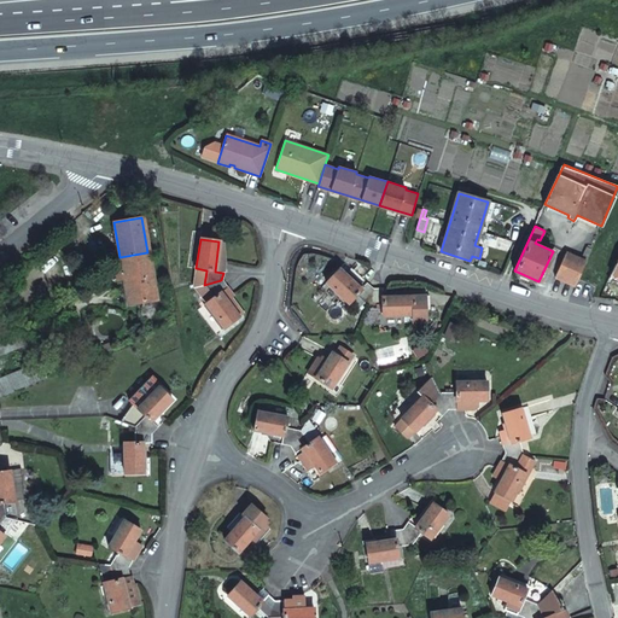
[(554,275),(576,285),(586,261),(566,251),(554,275)]
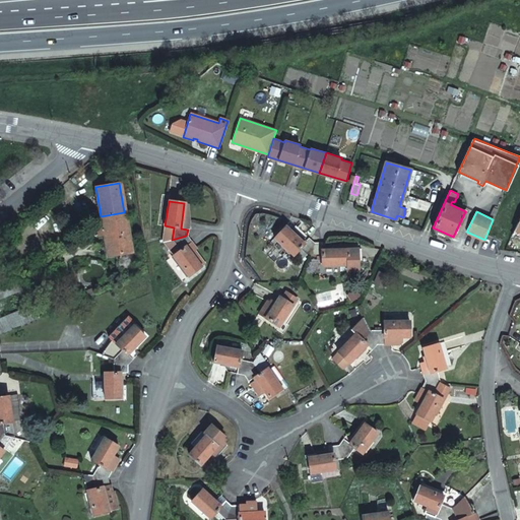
[(131,249),(124,212),(101,216),(108,254),(131,249)]
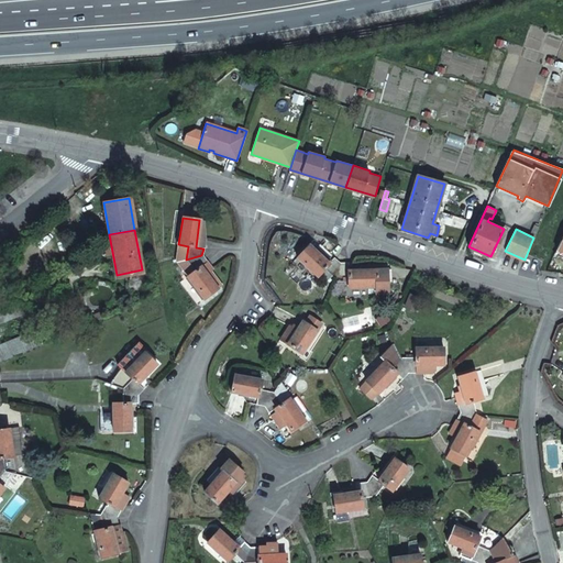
[(330,254),(328,252),(318,243),(312,249),(306,244),(296,256),(322,282),(330,274),(332,277),(338,263),(332,257),(327,263),(323,261),(330,254)]
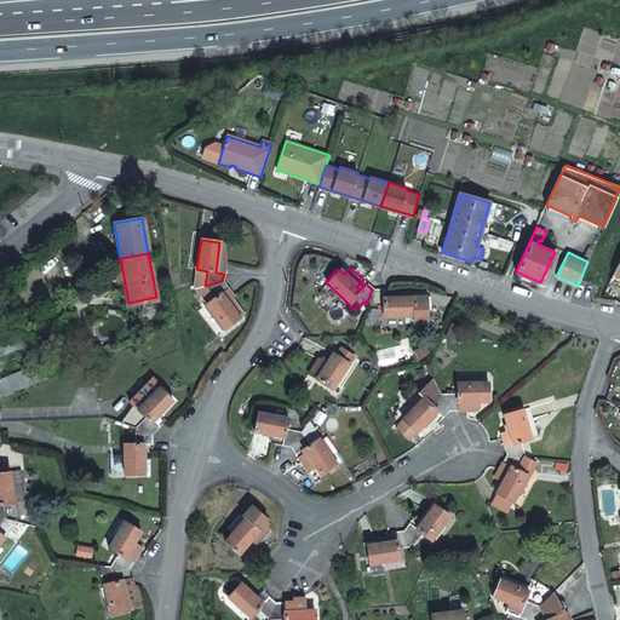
[(220,294),(228,290),(222,281),(205,286),(193,288),(224,329),(237,319),(220,294)]
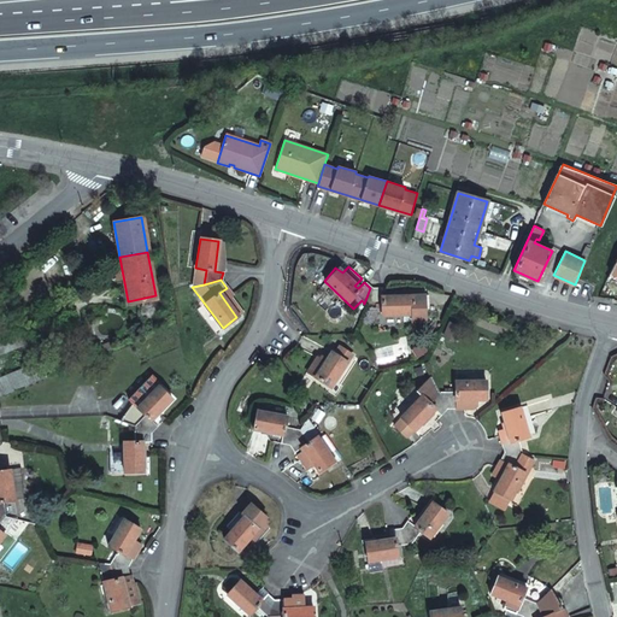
[(370,288),(364,304),(380,304),(380,313),(409,313),(409,322),(423,322),(423,309),(427,309),(427,297),(418,297),(418,289),(401,289),(401,295),(398,295),(398,292),(383,292),(383,295),(380,295),(380,287),(370,288)]
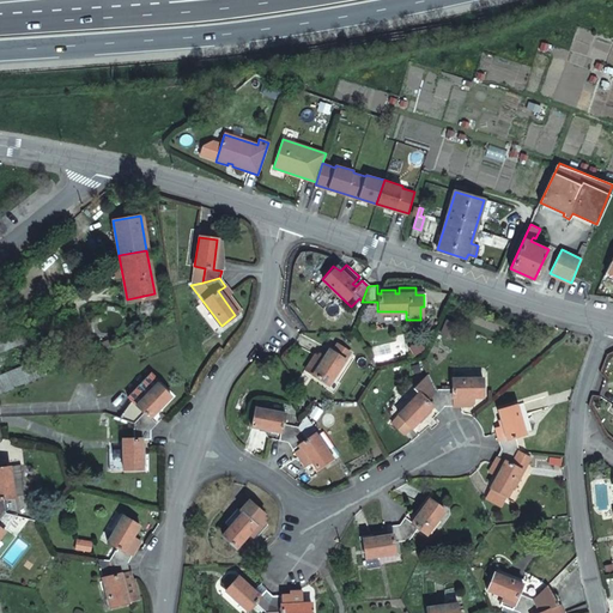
[(327,383),(349,351),(335,344),(331,351),(327,349),(323,356),(321,359),(319,357),(314,354),(304,369),(311,374),(327,383)]
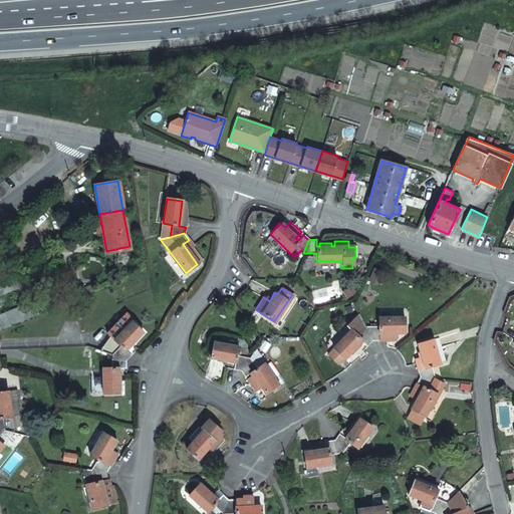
[(0,330),(33,317),(28,304),(0,314),(0,330)]
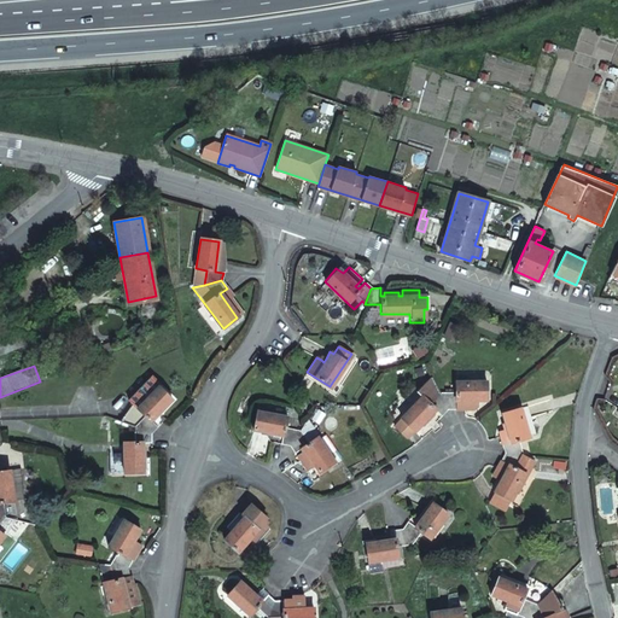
[(441,414),(445,409),(438,391),(432,373),(417,390),(421,395),(401,417),(392,424),(404,436),(412,427),(413,429),(433,408),(441,414)]
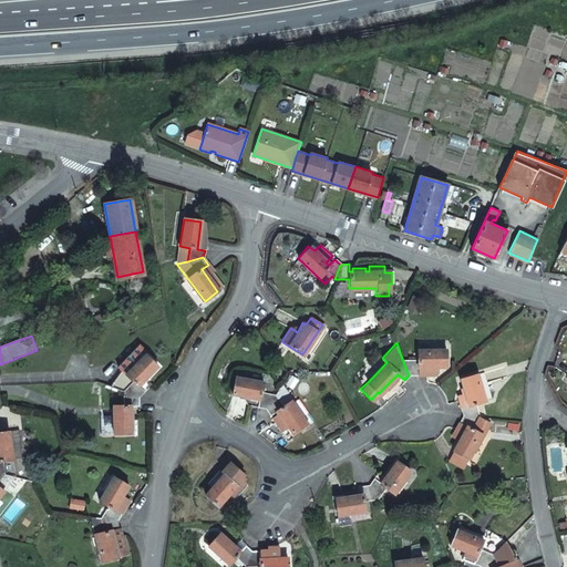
[(114,388),(122,391),(138,397),(144,392),(138,387),(157,368),(145,356),(147,353),(138,346),(116,367),(125,375),(114,388)]
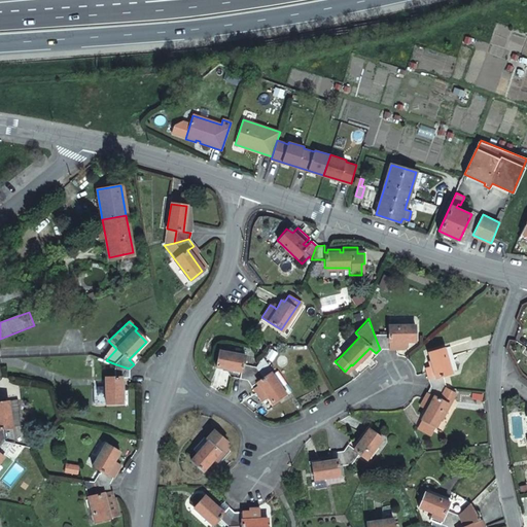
[(380,349),(388,348),(401,347),(405,346),(405,341),(413,341),(413,325),(387,325),(388,334),(374,334),(380,349)]
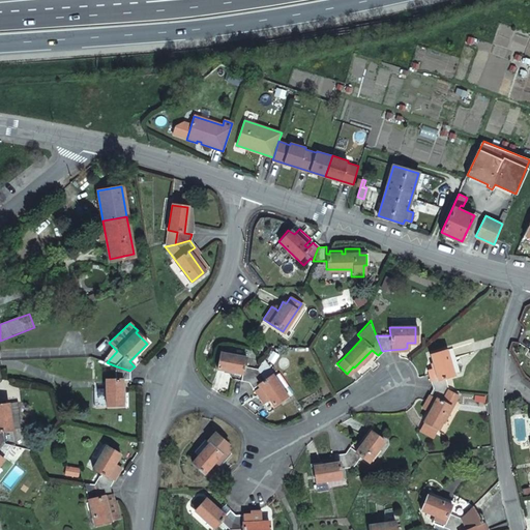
[(433,387),(448,389),(444,376),(452,374),(444,349),(429,355),(434,367),(429,370),(428,374),(431,381),(430,381),(433,387)]
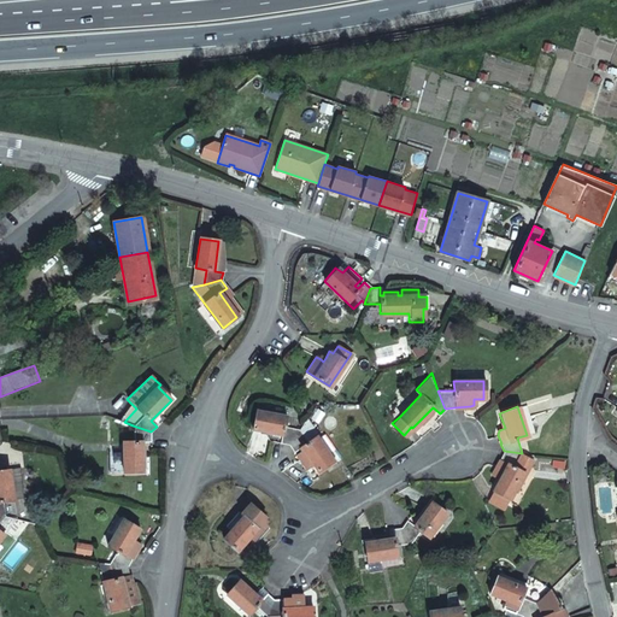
[(288,445),(298,429),(283,425),(286,416),(256,410),(252,428),(281,434),(280,442),(288,445)]
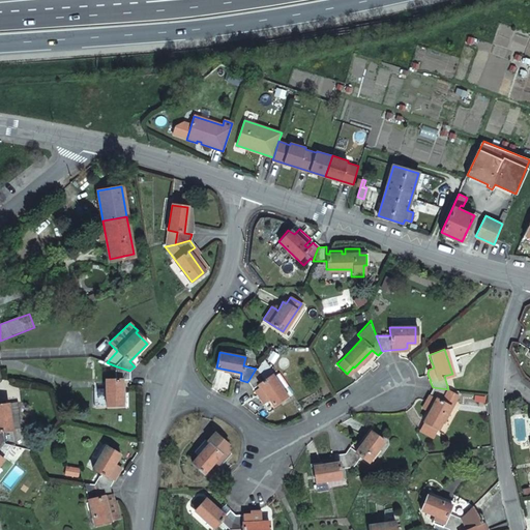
[(254,391),(256,393),(264,404),(270,400),(273,405),(286,394),(271,374),(273,372),(263,358),(256,369),(247,382),(253,388),(258,384),(260,386),(254,391)]
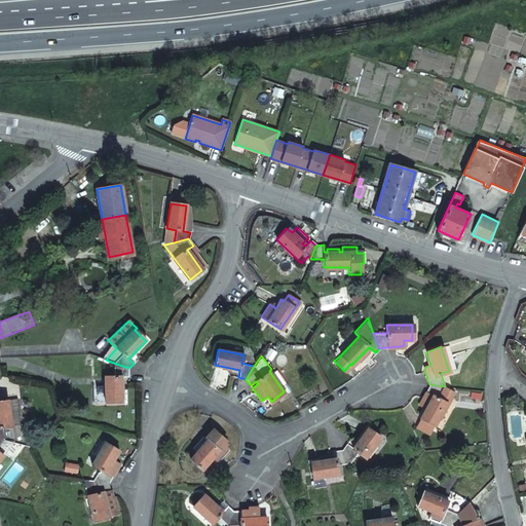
[(128,368),(113,363),(113,376),(104,376),(105,402),(121,402),(121,376),(129,376),(128,368)]
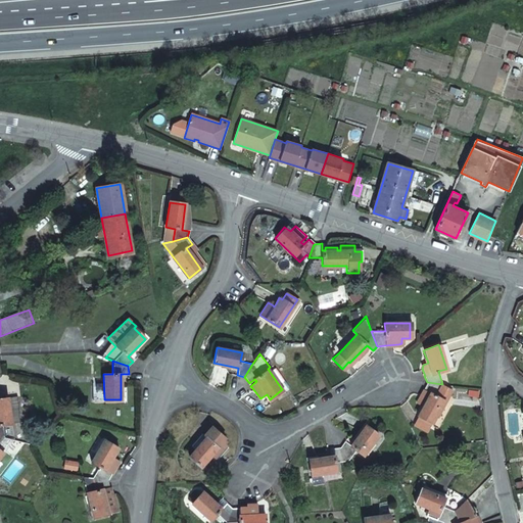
[(452,389),(442,384),(427,382),(423,389),(421,393),(416,402),(423,406),(418,416),(420,417),(430,423),(431,423),(444,399),(446,400),(452,389)]
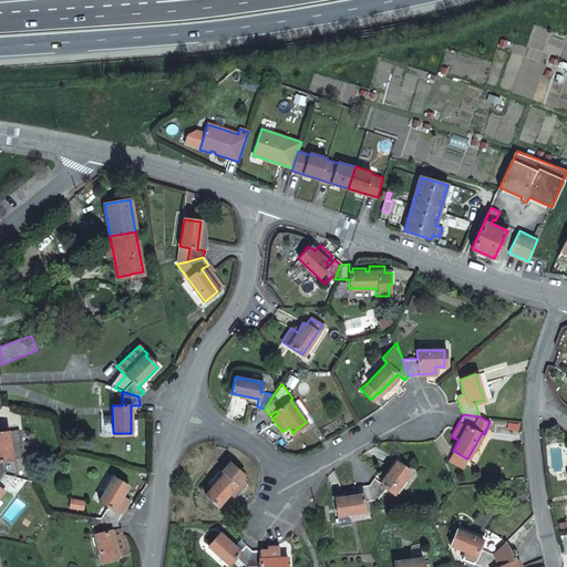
[(3,461),(6,475),(13,477),(26,480),(18,431),(8,432),(11,459),(3,461)]
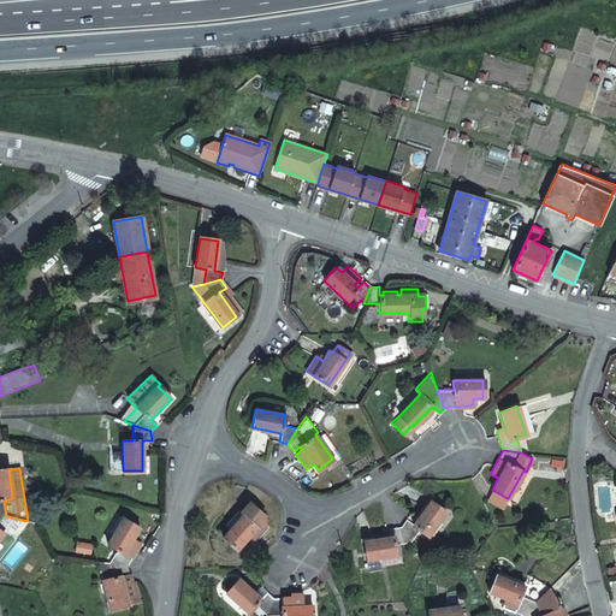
[(0,514),(6,516),(4,501),(12,498),(9,469),(0,469),(0,514)]
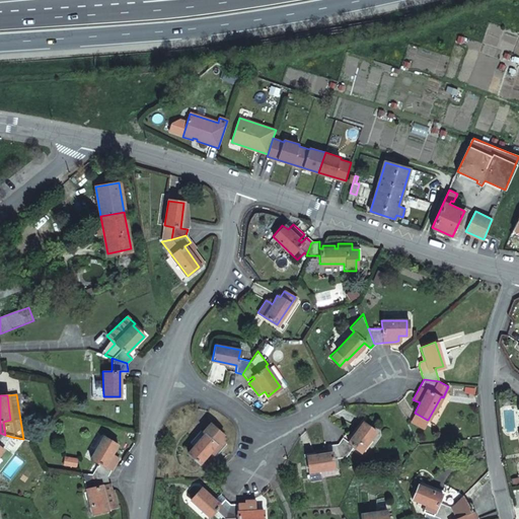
[(423,427),(427,420),(417,414),(413,422),(423,427)]
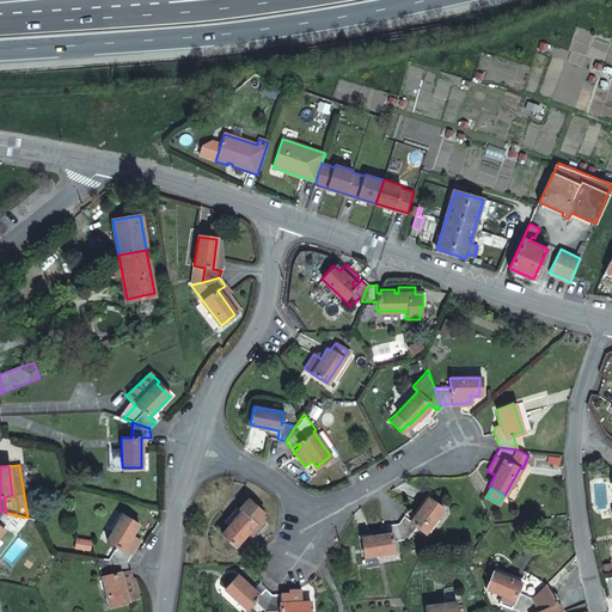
[(410,519),(404,514),(398,521),(407,538),(417,526),(423,531),(442,508),(428,497),(410,519)]
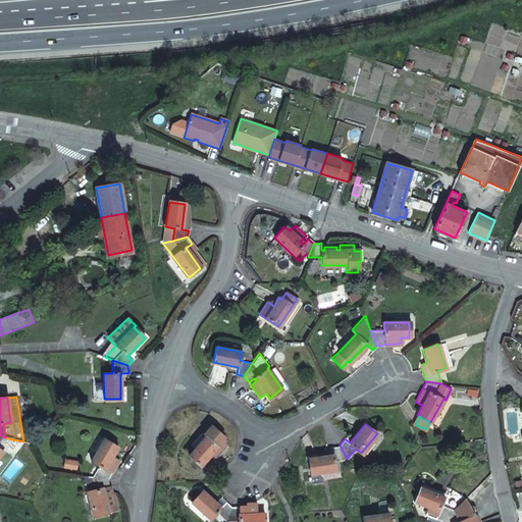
[(225,436),(211,425),(202,435),(204,436),(188,456),(200,466),(211,453),(217,459),(228,446),(223,442),(225,440),(223,438),(225,436)]
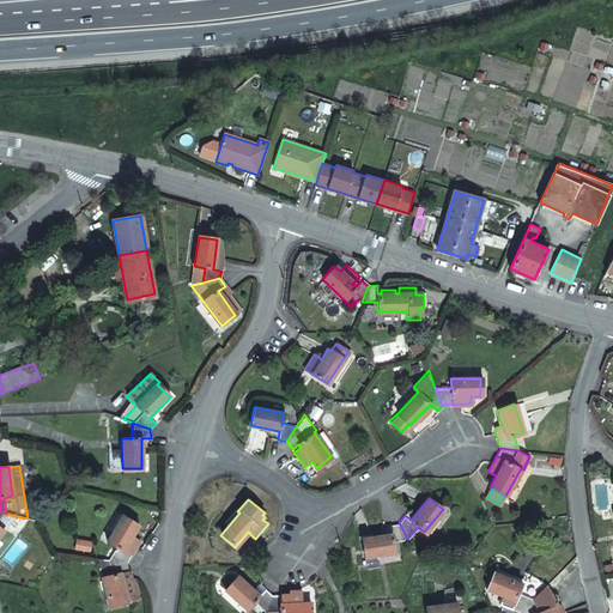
[(0,511),(0,536),(14,516),(6,514),(0,511)]
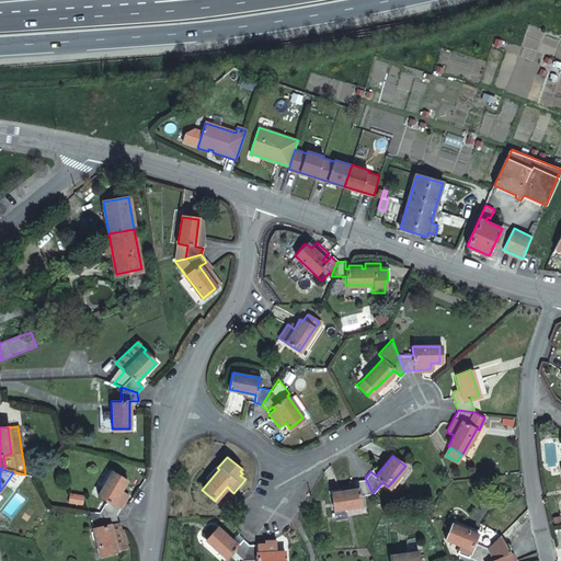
[(101,512),(115,514),(125,501),(117,497),(121,492),(127,481),(113,473),(99,499),(106,502),(101,512)]
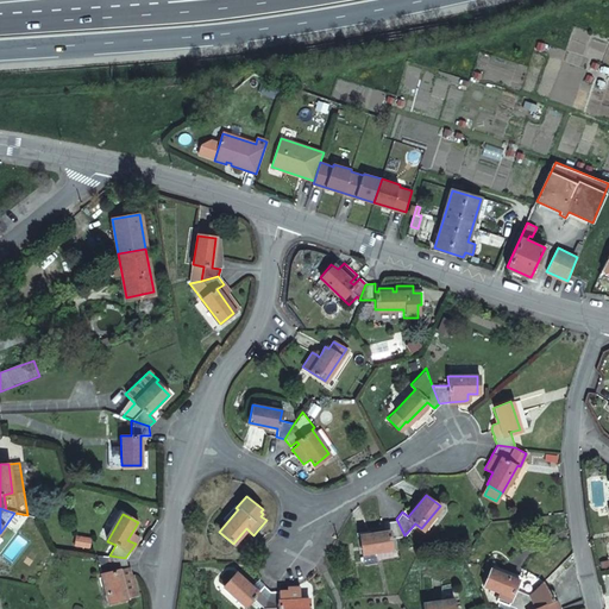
[(405,535),(396,519),(387,521),(387,529),(358,533),(360,551),(391,546),(390,538),(405,535)]
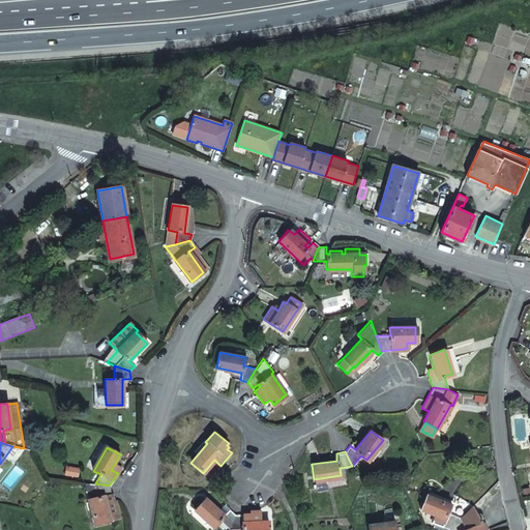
[(121,469),(114,465),(111,470),(118,473),(121,469)]
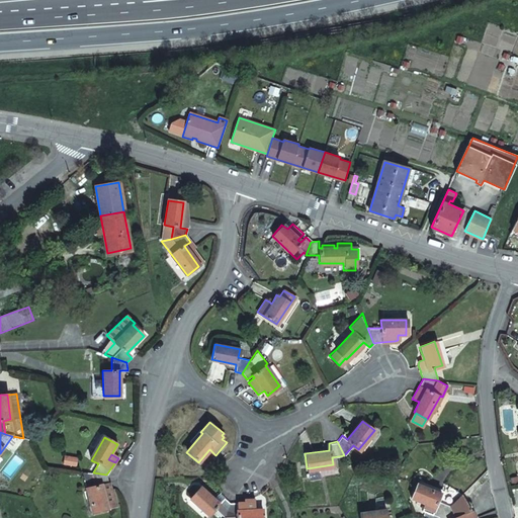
[(76,457),(63,456),(62,464),(75,465),(76,457)]
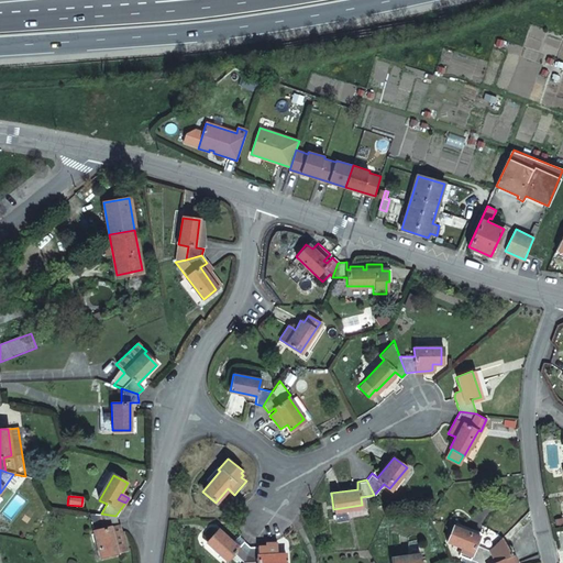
[(128,548),(124,531),(122,532),(116,518),(116,516),(101,514),(89,512),(100,559),(118,555),(116,550),(128,548)]
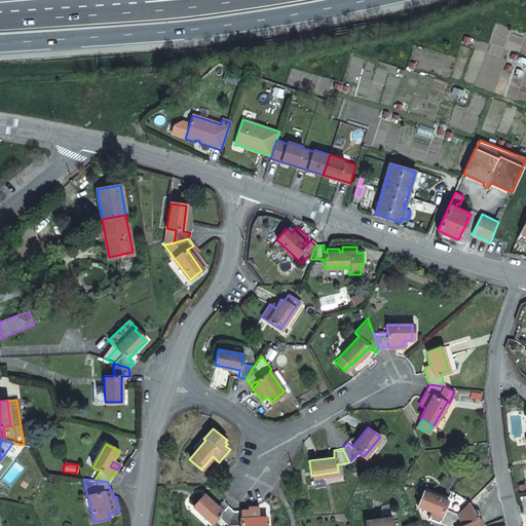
[(446,523),(457,512),(453,510),(444,506),(447,497),(422,489),(417,503),(433,510),(430,517),(446,523)]
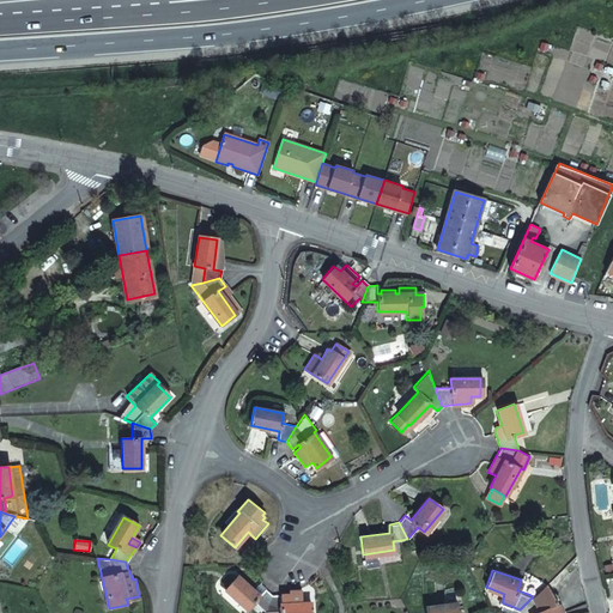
[(255,601),(266,611),(271,595),(267,590),(259,582),(253,589),(237,576),(225,589),(248,608),(255,601)]
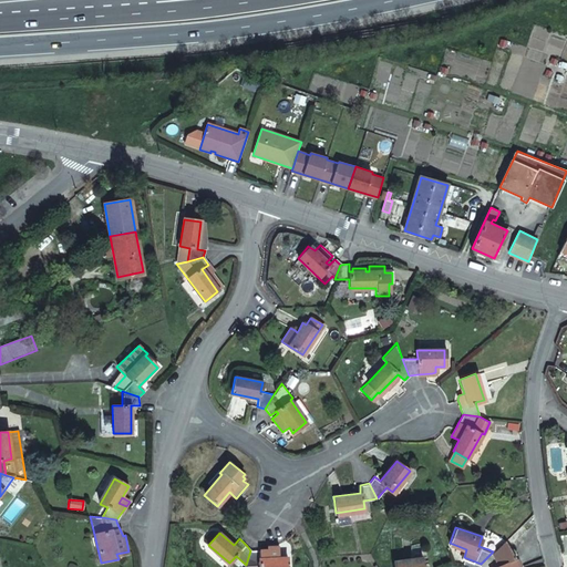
[(506,538),(493,552),(481,564),(481,566),(519,566),(518,562),(516,558),(506,538)]
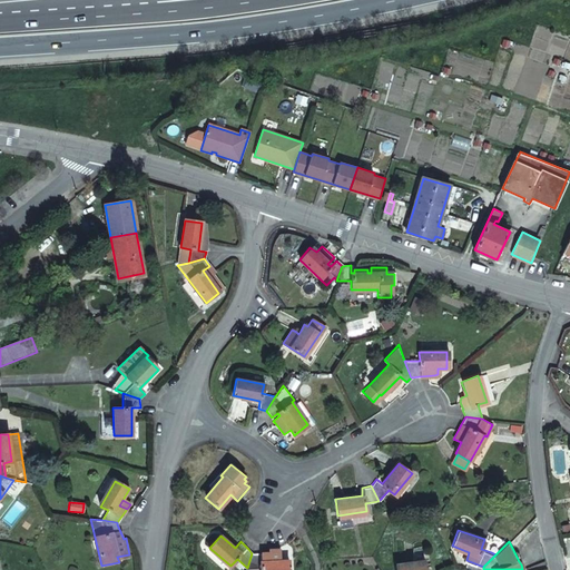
[(279,549),(268,549),(268,552),(267,552),(252,553),(247,568),(245,569),(290,569),(290,560),(279,560),(279,549)]
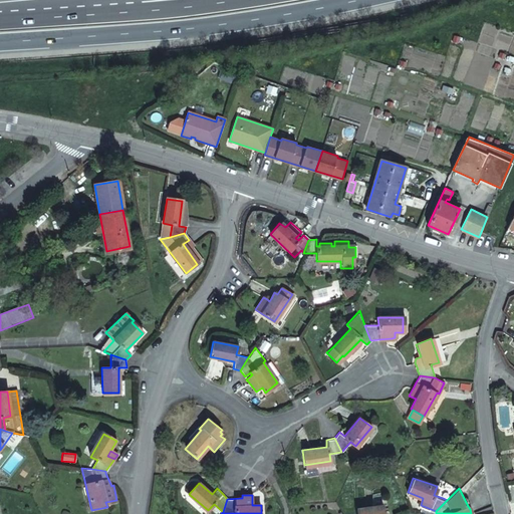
[(381,513),(381,504),(355,508),(355,513),(381,513)]
